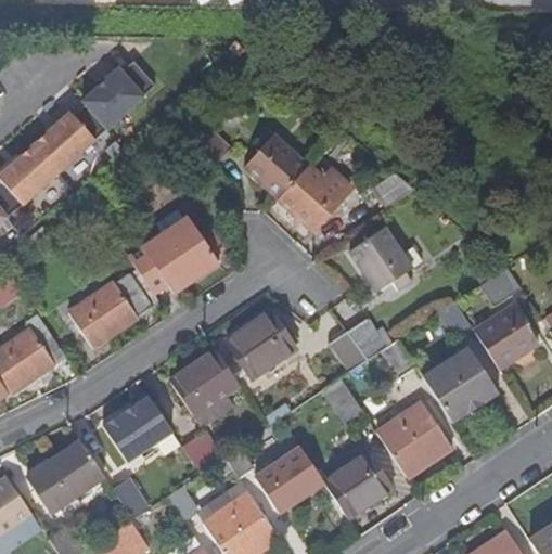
[(94,93),(82,104),(104,129),(165,75),(143,51),(131,62),(128,58),(115,69),(108,75),(91,90),(94,93)]
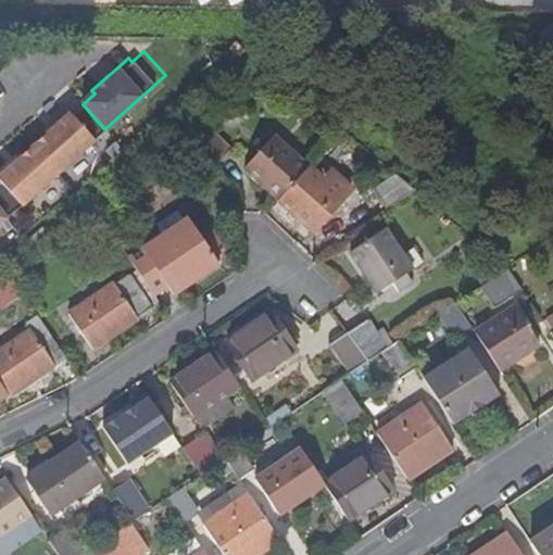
[(109,75),(115,70),(111,65),(104,71),(109,75)]
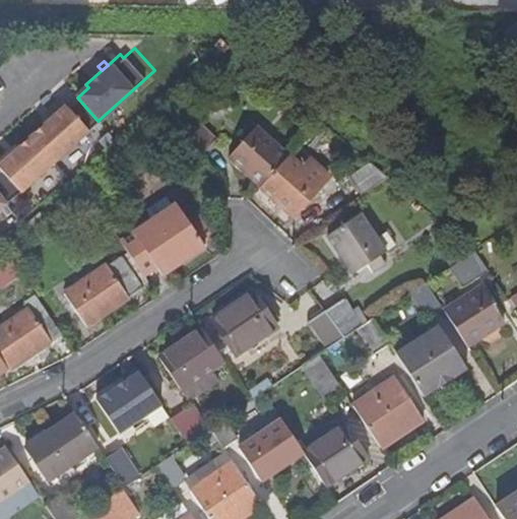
[(43,123),(28,135),(52,161),(98,121),(77,98),(66,108),(63,105),(43,123)]
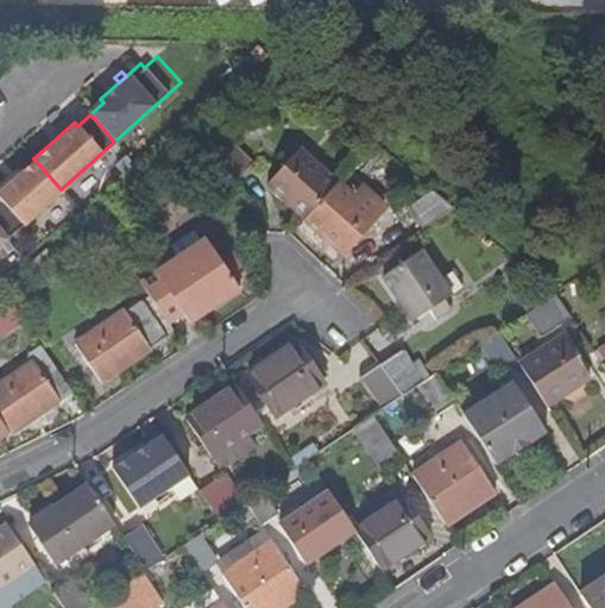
[(50,144),(74,123),(69,118),(45,138),(50,144)]
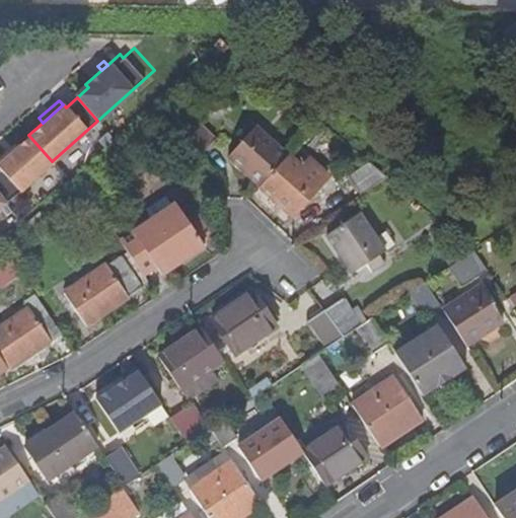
[(183,118),(167,131),(195,153),(207,137),(183,118)]
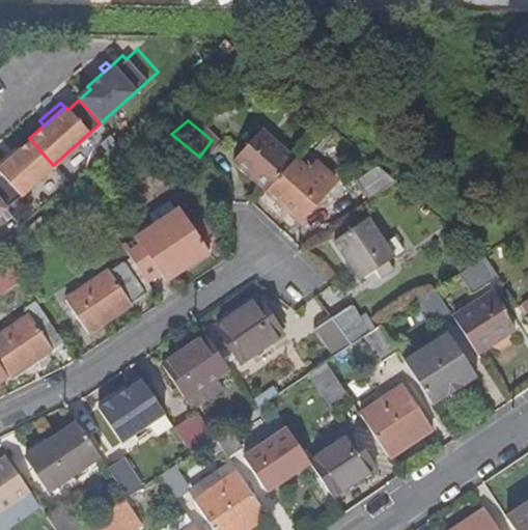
[(266,187),(292,156),(257,128),(232,158),(266,187)]
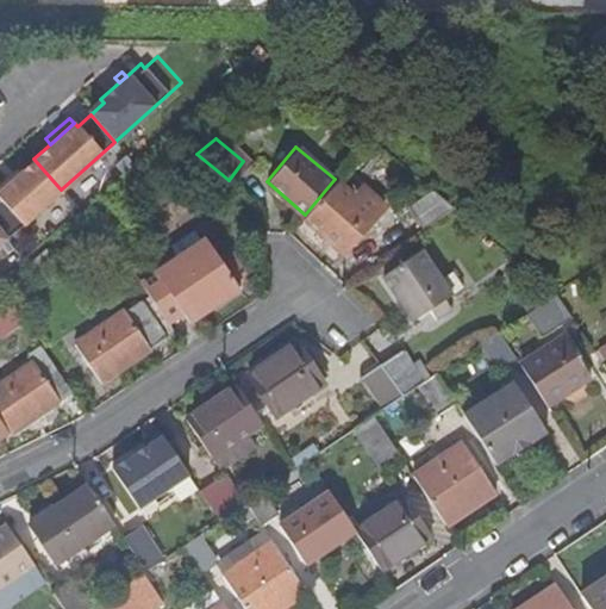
[(0,232),(5,238),(22,225),(61,190),(33,159),(18,173),(0,188),(0,232)]
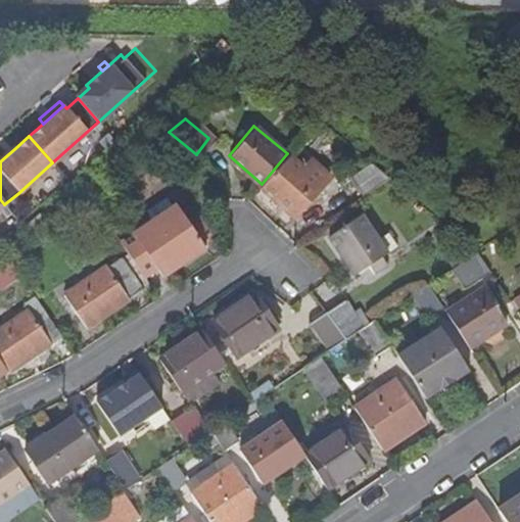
[(0,161),(15,148),(11,144),(0,153),(0,161)]
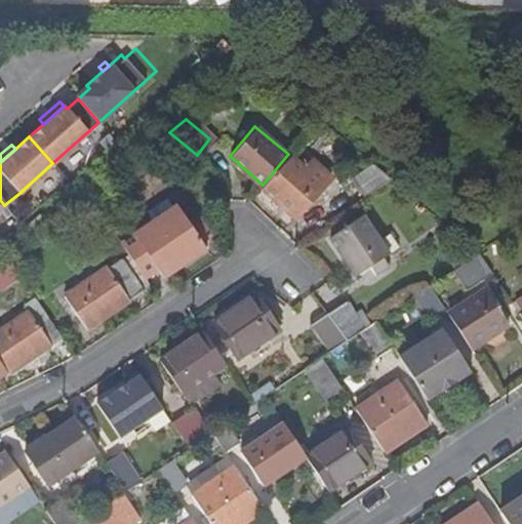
[(288,154),(263,185),(294,212),(329,174),(310,157),(300,165),(288,154)]
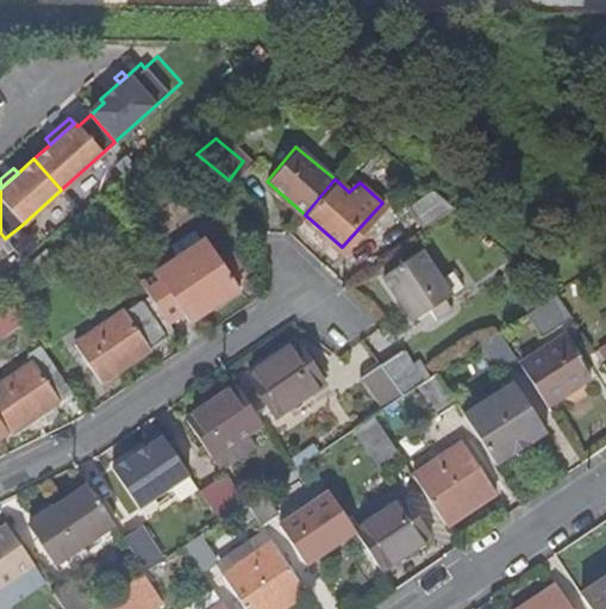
[(425,224),(451,207),(429,190),(410,204),(425,224)]
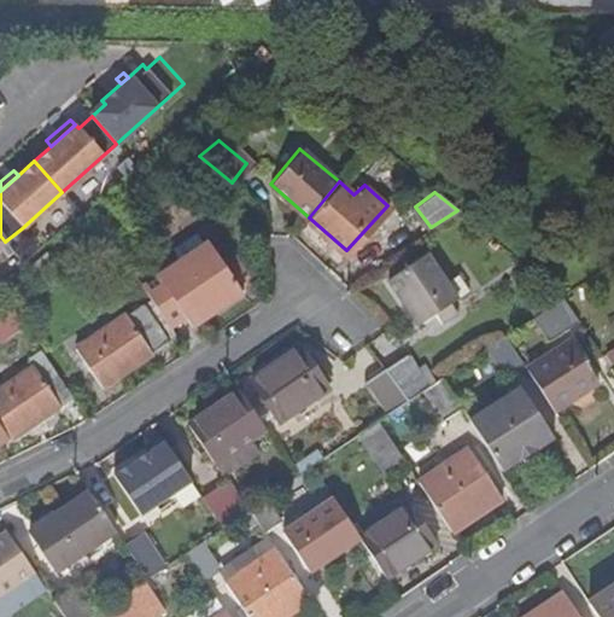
[(170,249),(179,261),(203,244),(194,232),(170,249)]
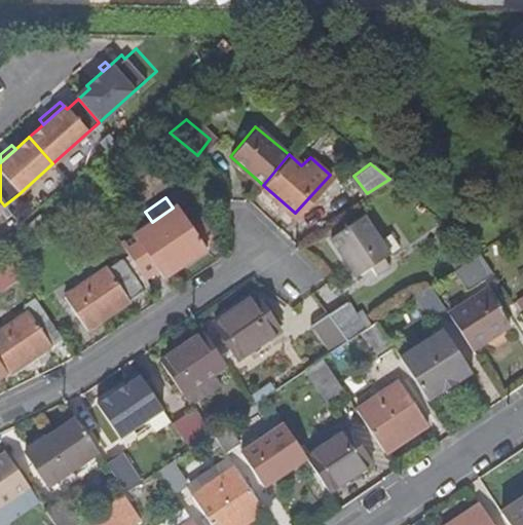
[(120,244),(126,253),(143,277),(156,268),(161,275),(206,247),(201,241),(207,237),(210,232),(197,216),(188,221),(176,204),(173,208),(152,222),(120,244)]
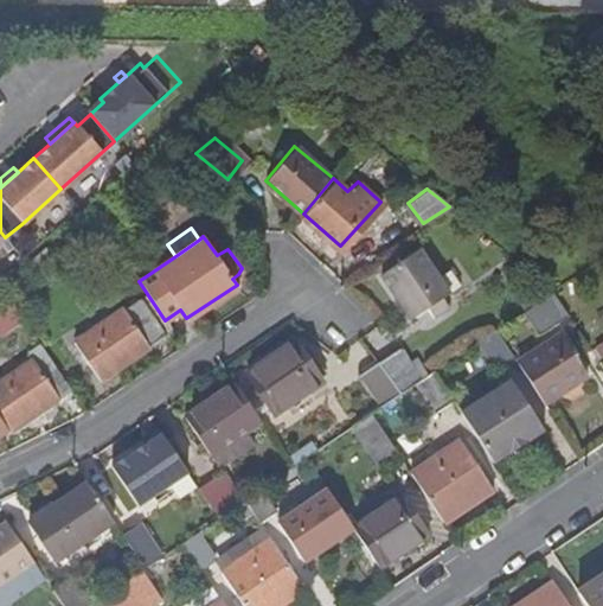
[(449,289),(438,275),(419,248),(380,272),(411,316),(428,303),(435,314),(448,304),(442,294),(449,289)]
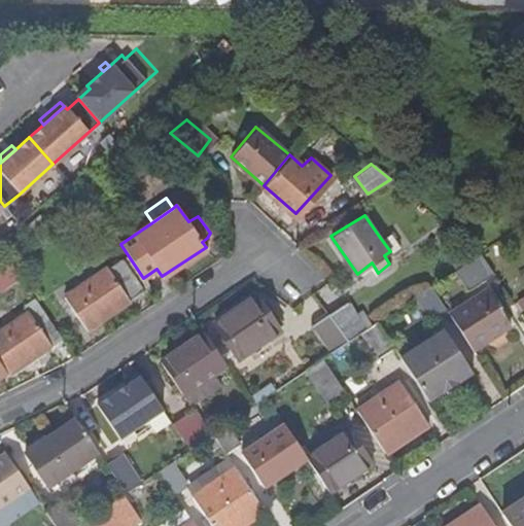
[(381,239),(390,251),(399,245),(391,233),(381,239)]
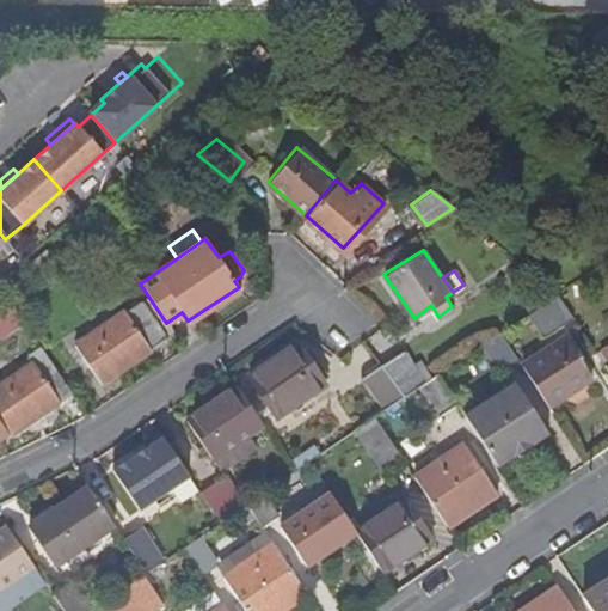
[(551,299),(566,321),(569,318),(554,297),(551,299)]
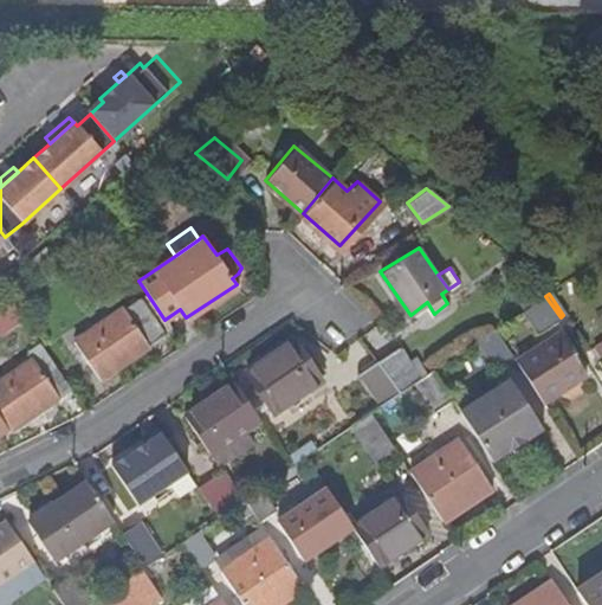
[(545,296),(520,313),(528,323),(537,317),(544,327),(561,317),(545,296)]
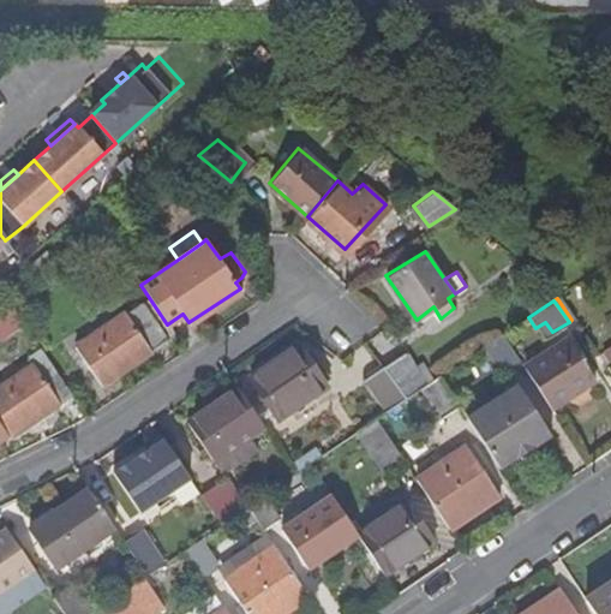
[(69,347),(96,385),(145,355),(142,351),(157,339),(136,304),(69,347)]
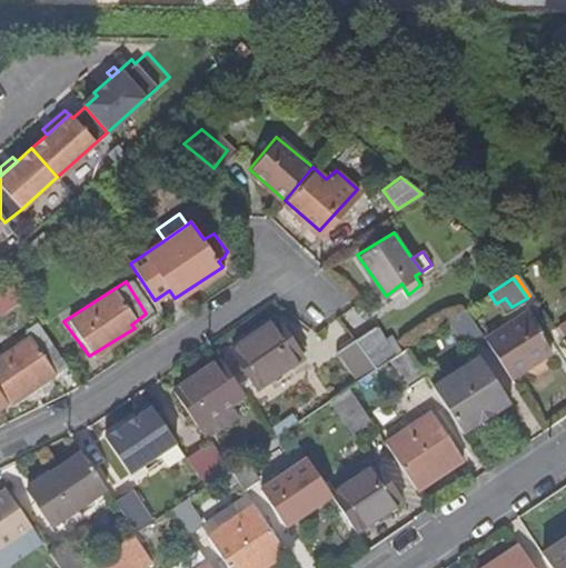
[(9,284),(0,290),(0,310),(18,298),(9,284)]
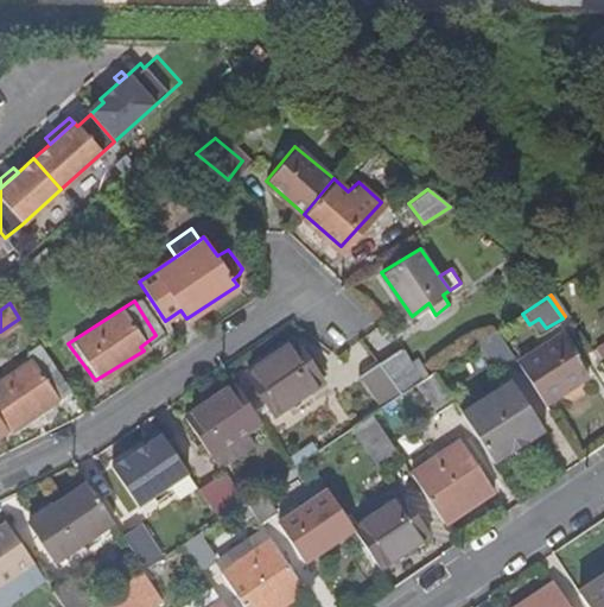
[(474,341),(476,345),(477,343),(493,334),(490,332),(474,341)]
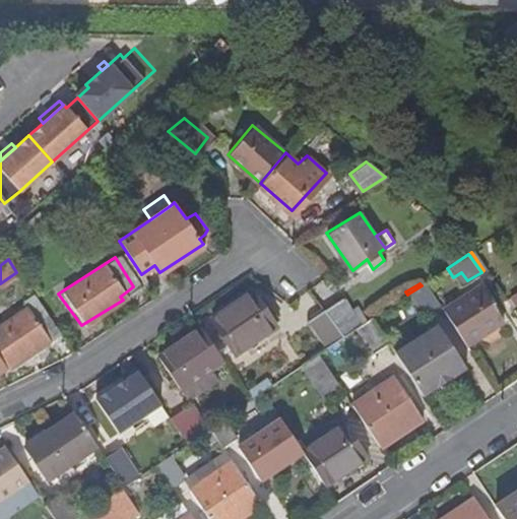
[(408,294),(407,295),(421,313),(435,304),(422,285),(408,294)]
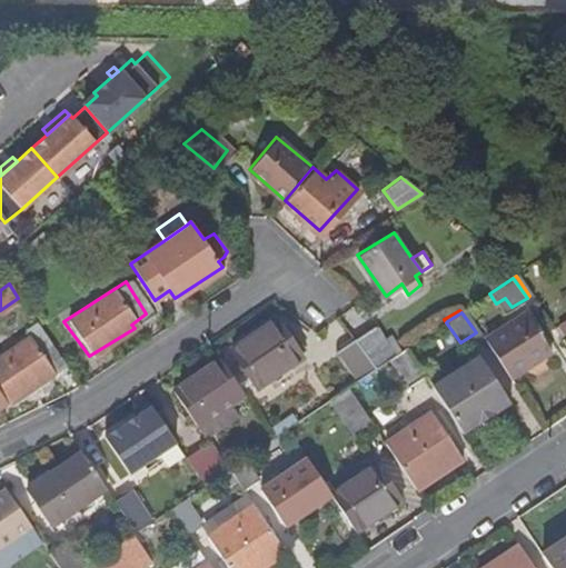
[(487,338),(510,374),(546,349),(549,347),(525,312),(487,338)]
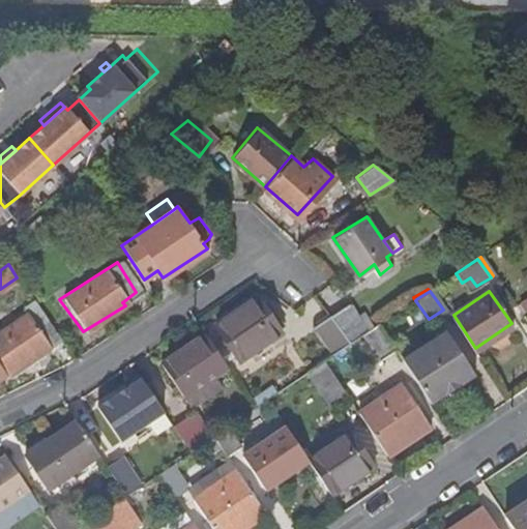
[(214,324),(238,356),(281,327),(259,294),(214,324)]
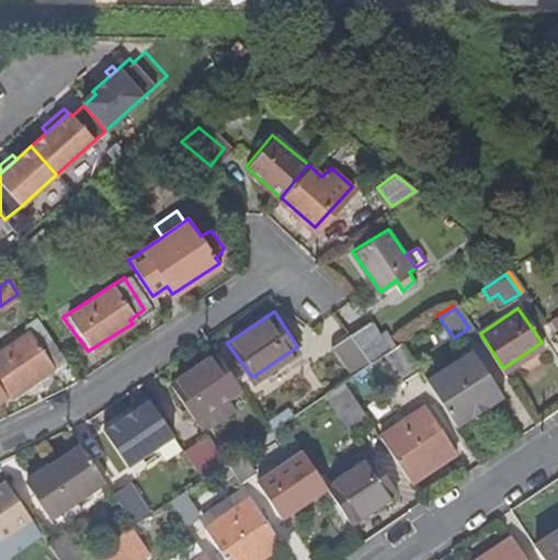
[(64,361),(34,317),(23,326),(27,331),(0,350),(0,398),(2,397),(3,399),(64,361)]
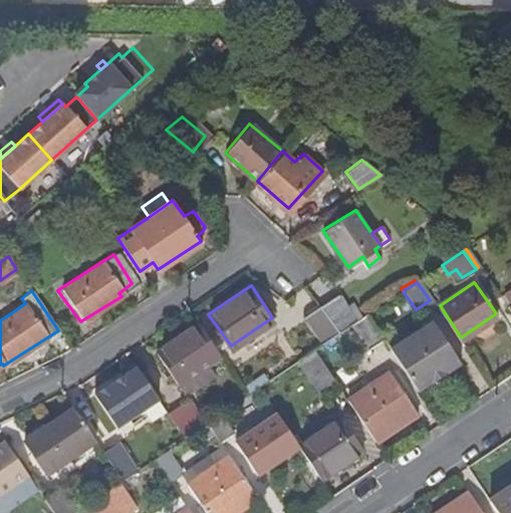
[(339,295),(322,307),(340,332),(357,321),(339,295)]
